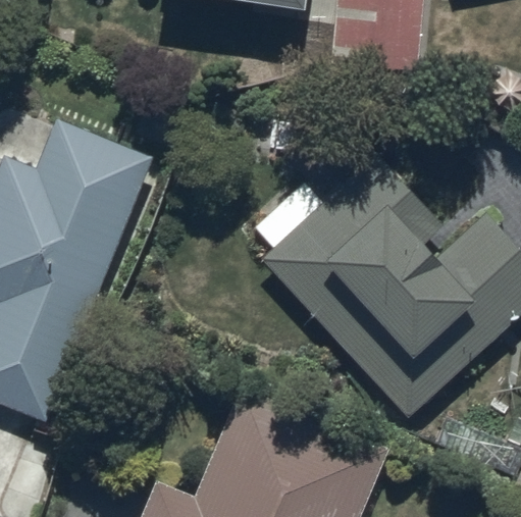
[(419,0),(335,0),(332,70),(415,75),(419,0)]
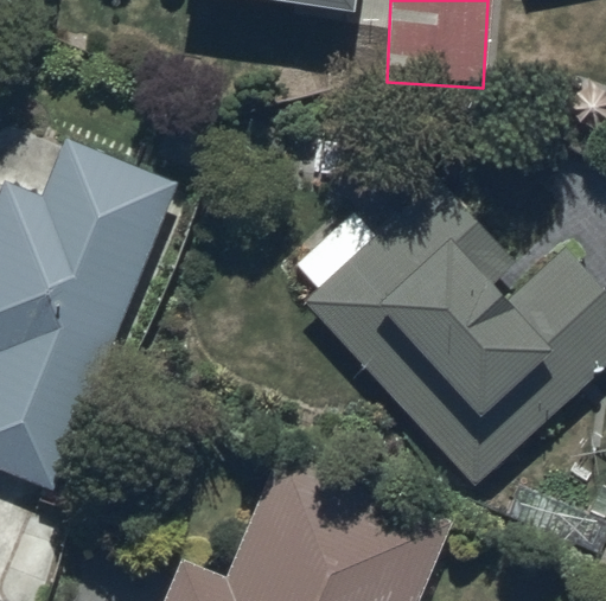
[(605,94),(575,80),(548,138),(605,165),(605,94)]
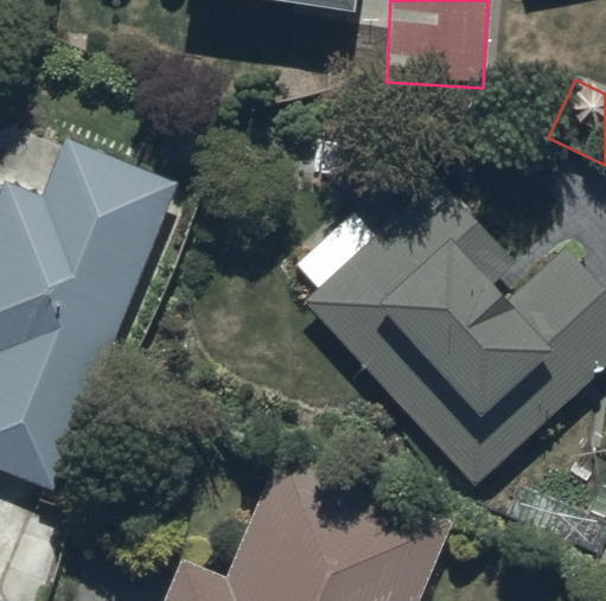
[(0,471),(61,494),(176,186),(67,135),(49,197),(7,178),(0,196),(0,471)]
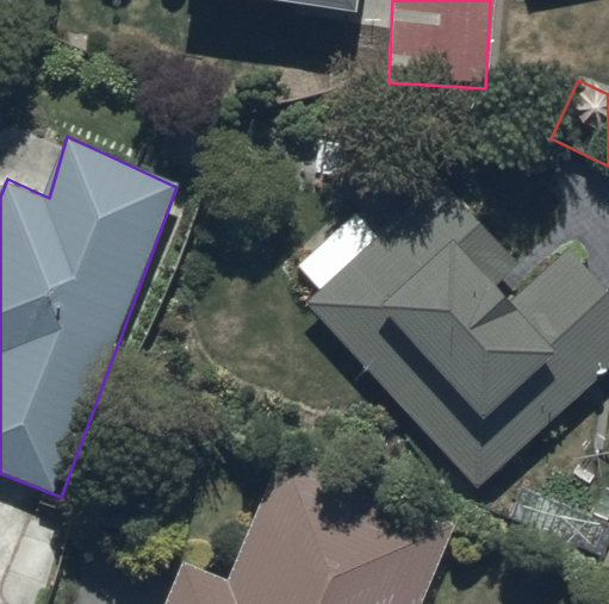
[(303,298),(477,489),(608,368),(608,292),(566,244),(511,294),(502,282),(520,266),(439,181),(380,234),(358,211),(297,262),(315,288),(303,298)]
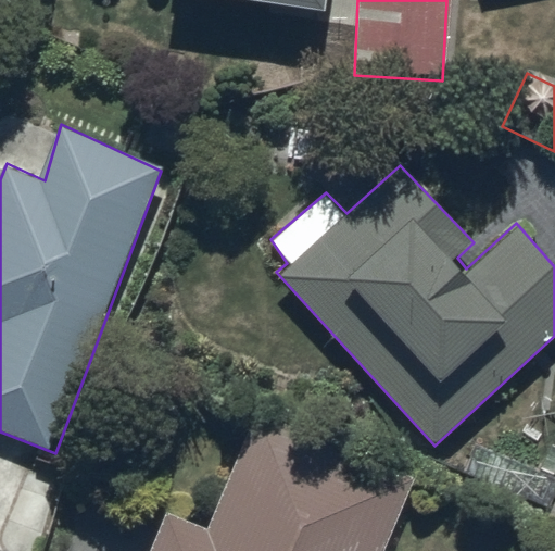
[(165,508),(148,550),(385,550),(416,477),(254,412),(205,529),(165,508)]
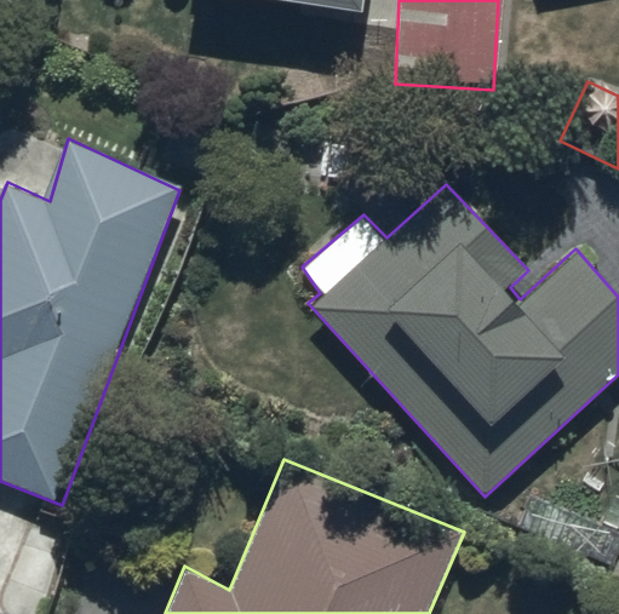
[(618,549),(597,595),(618,604),(618,549)]
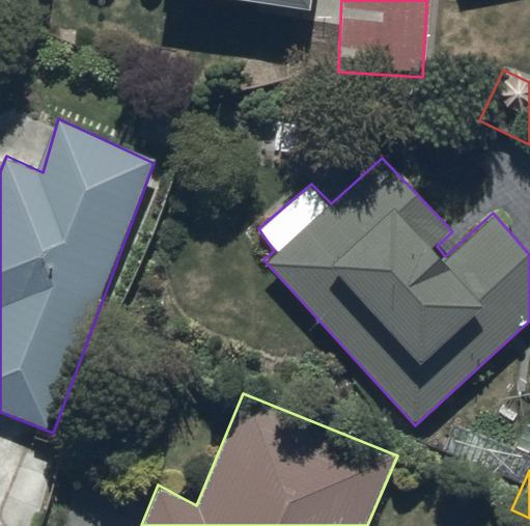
All buildings are outlined.
